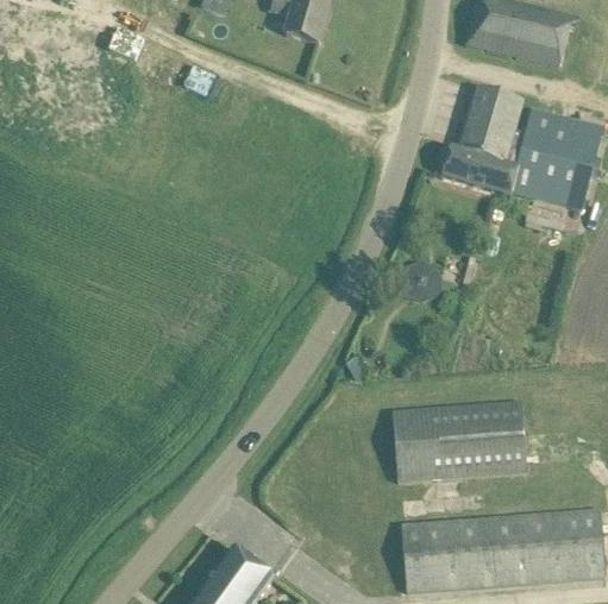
[(174,0),(202,10),(206,0),(174,0)]
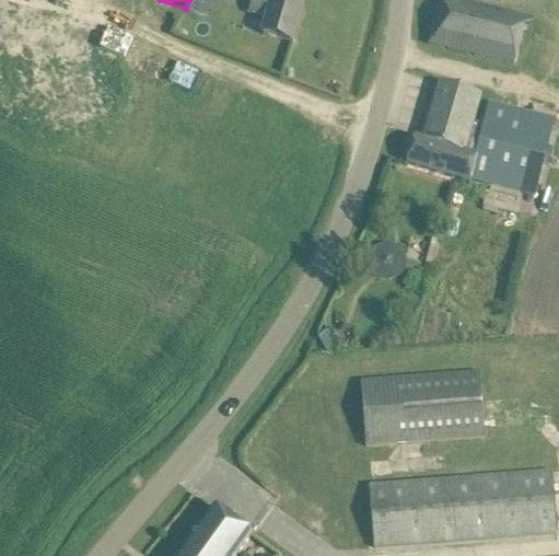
[(303,3),(293,0),(254,0),(252,7),(269,11),(263,31),(292,39),(303,3)]
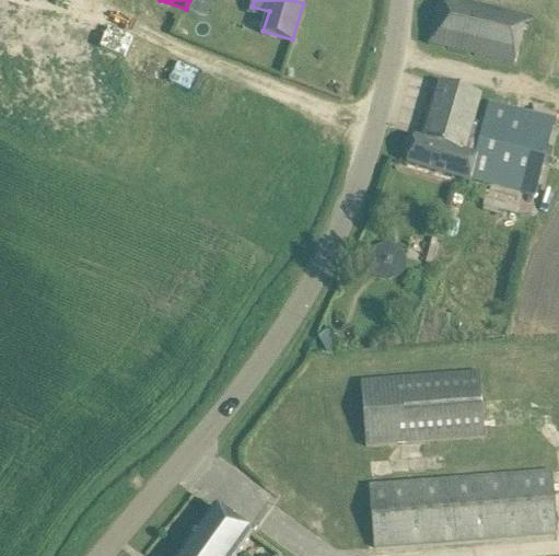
[(437,0),(427,41),(513,62),(526,14),(472,0),(437,0)]
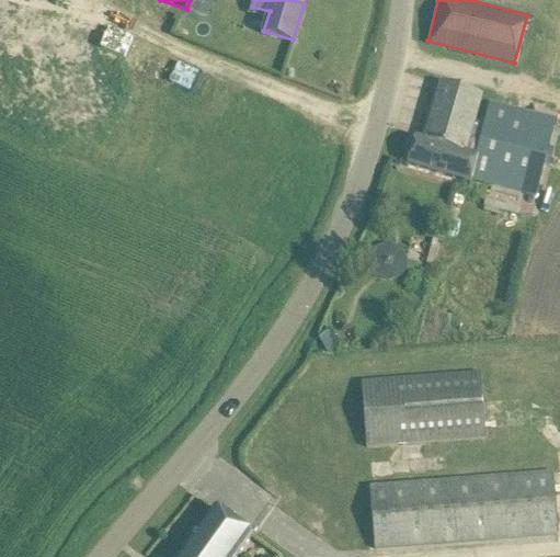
[(440,80),(423,137),(414,134),(407,161),(469,180),(470,175),(487,179),(486,181),(535,193),(556,116),(489,100),(483,123),(473,121),(481,92),(440,80)]
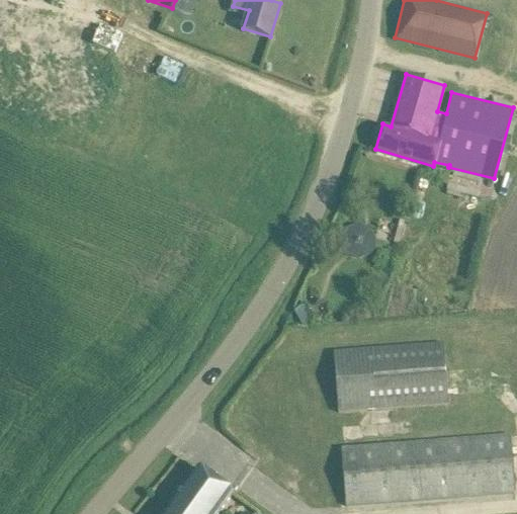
[(334,350),(338,409),(448,400),(443,342),(334,350)]
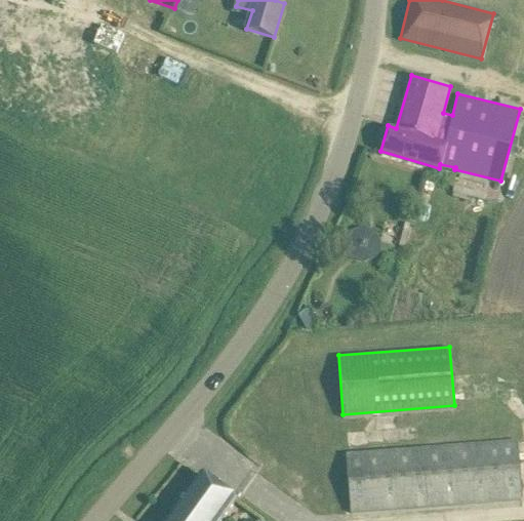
[(521,496),(517,438),(346,451),(351,510),(521,496)]
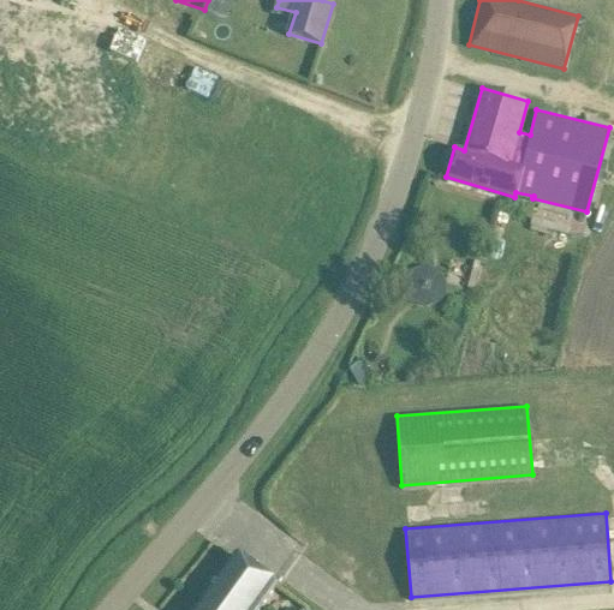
[(273,587),(275,582),(236,554),(194,609),(254,609),(270,586),(273,587)]
